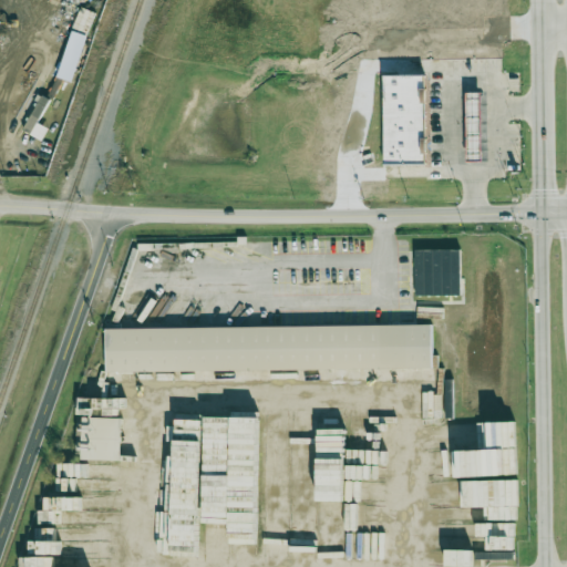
[(86,35),(95,13),(81,8),(72,30),(86,35)]
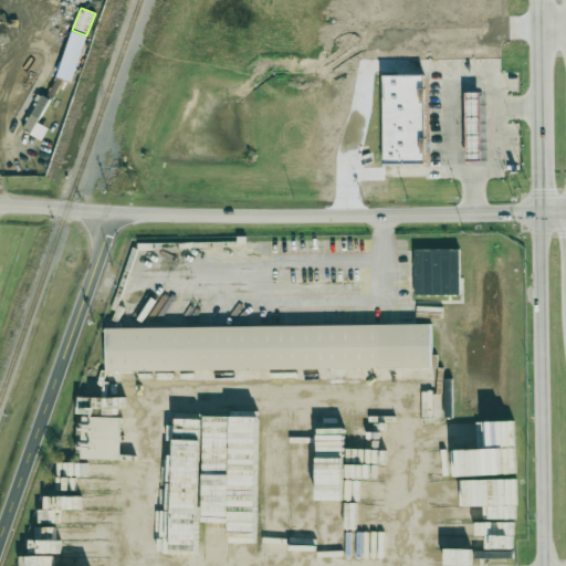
[(87,37),(71,31),(61,62),(77,66),(87,37)]
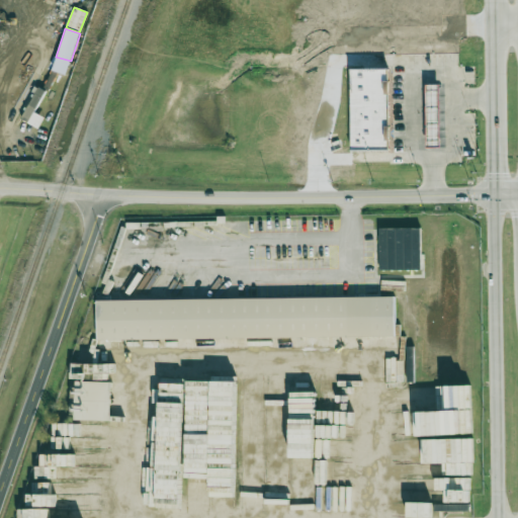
[(351,146),(385,147),(387,69),(353,69),(351,146)]
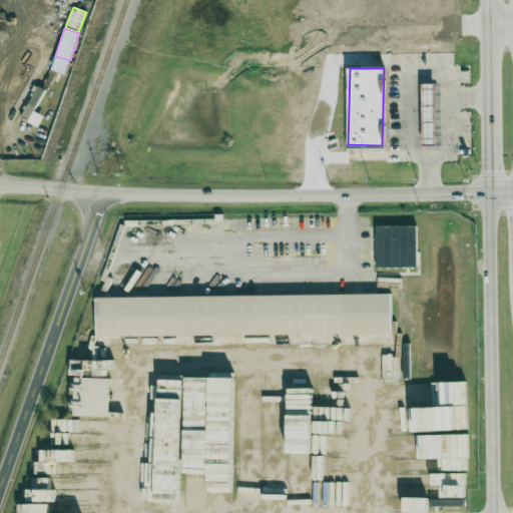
[(425,83),(425,139),(438,139),(437,83),(425,83)]
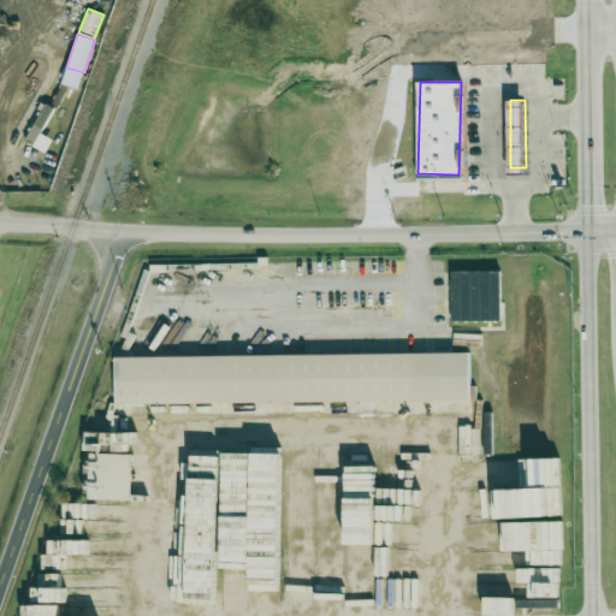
[(40,132),(47,119),(40,116),(24,141),(46,153),(53,140),(40,132)]
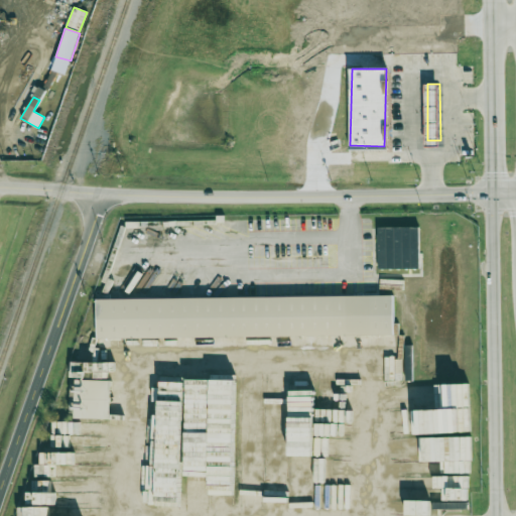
[(376,272),(419,271),(417,231),(375,232),(376,272)]
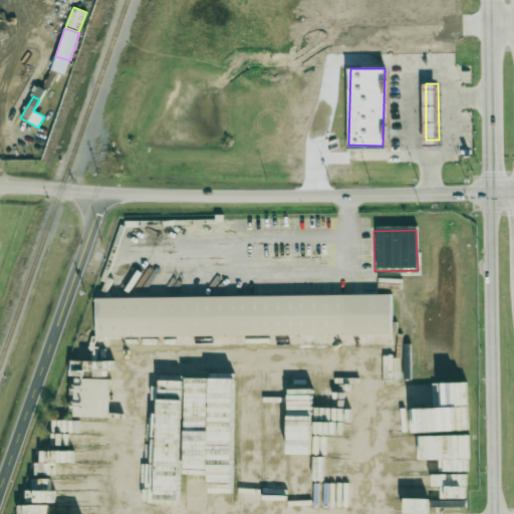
[(392,295),(392,334),(97,338),(97,299),(392,295)]
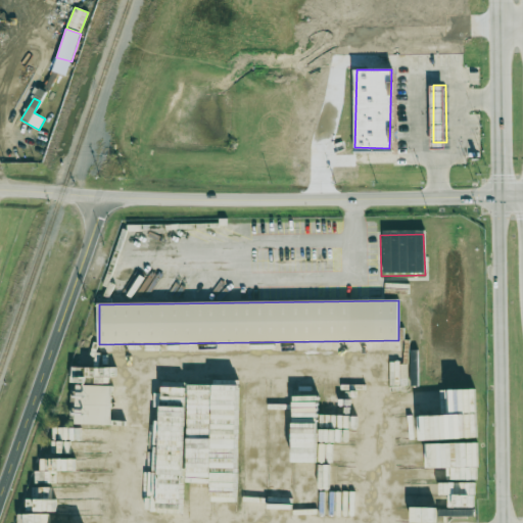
[(111,425),(112,385),(76,385),(75,424),(111,425)]
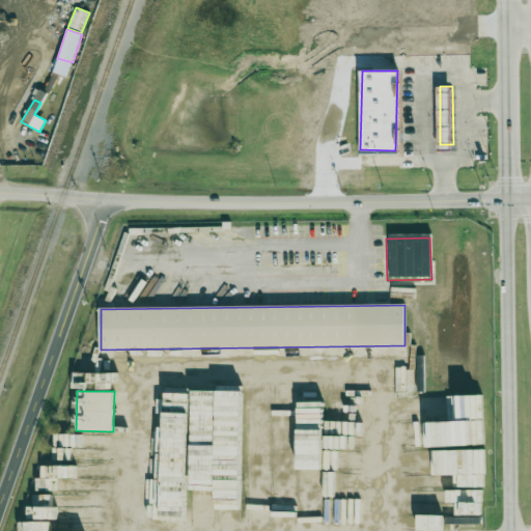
[(247,524),(271,524),(271,480),(279,480),(279,487),(287,487),(287,481),(296,481),(296,416),(271,416),(271,391),(247,391),(247,524)]
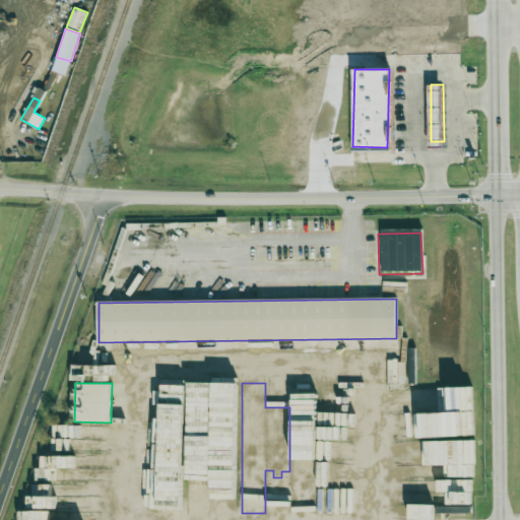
[(397,438),(474,435),(472,386),(395,389),(397,438)]
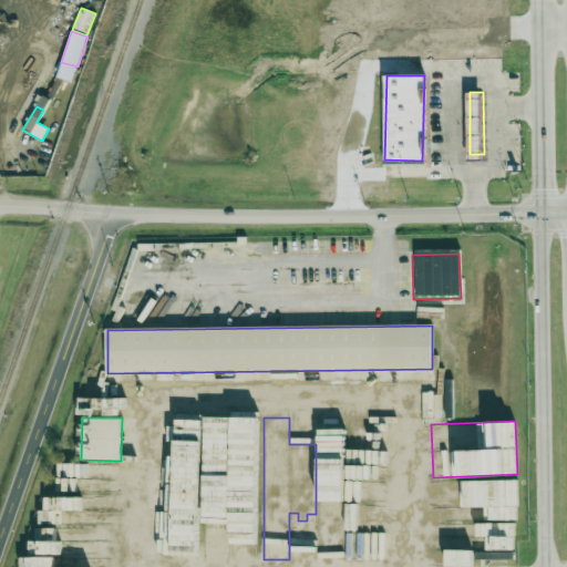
[(230,513),(230,488),(257,488),(258,423),(206,422),(204,512),(230,513)]
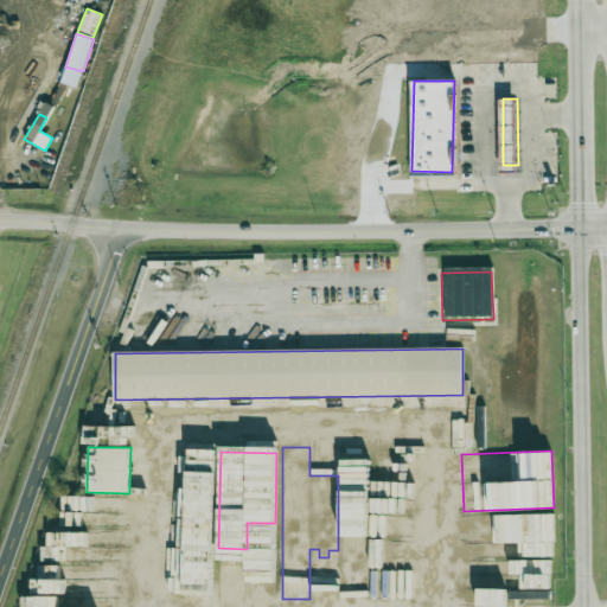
[(185,583),(212,585),(215,500),(186,499),(185,583)]
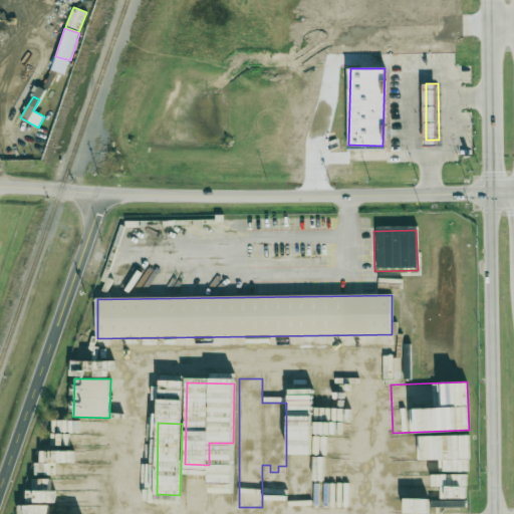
[(470,435),(421,436),(422,460),(470,459),(470,435)]
